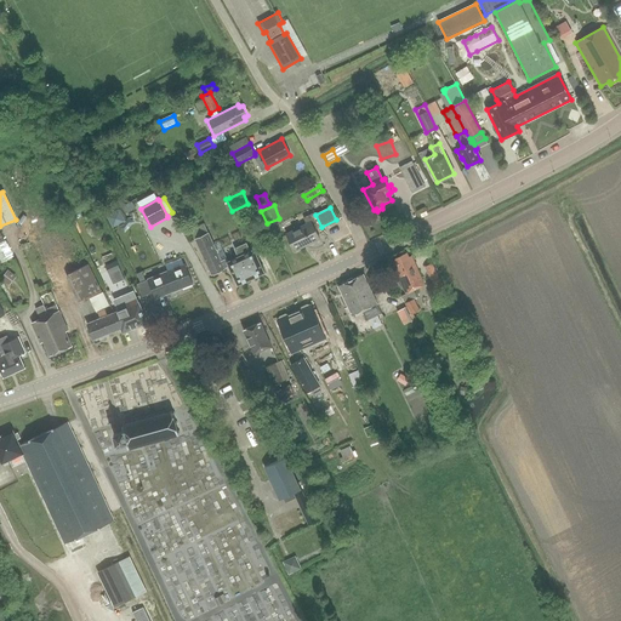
[(306,224),(286,234),(295,251),(319,239),(314,229),(322,227),(315,215),(314,212),(303,218),(306,224)]
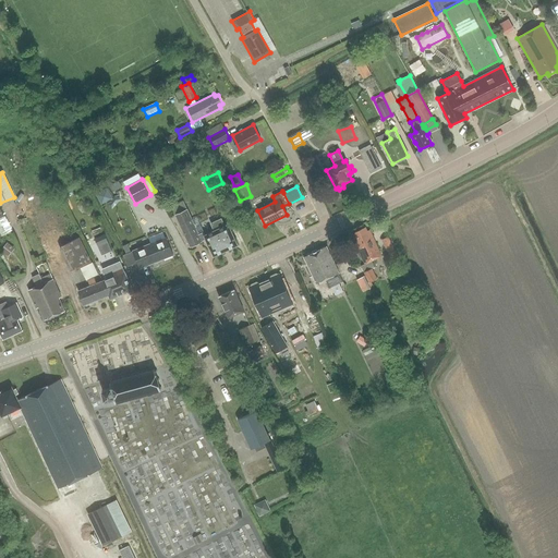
[(183,204),(172,209),(176,216),(186,210),(183,204)]
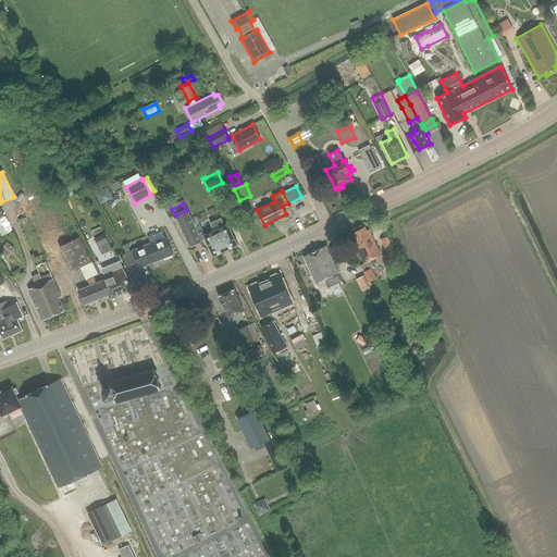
[(237,245),(227,224),(224,226),(221,219),(211,224),(214,231),(205,236),(203,233),(199,235),(186,210),(175,215),(174,217),(190,248),(202,242),(201,242),(206,239),(213,256),(237,245)]
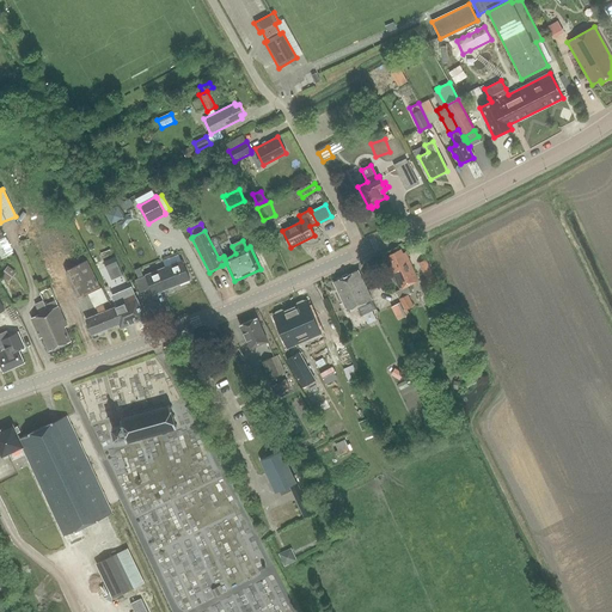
[(389,265),(401,291),(396,292),(404,310),(412,306),(408,295),(410,294),(407,286),(418,280),(405,252),(403,254),(401,250),(387,256),(391,264),(389,265)]
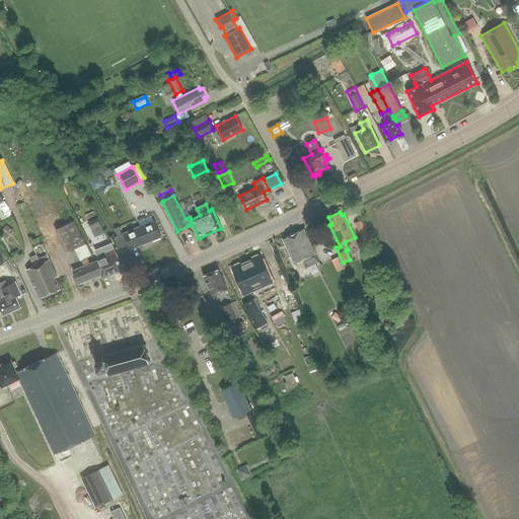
[(97,218),(88,222),(91,229),(100,225),(97,218)]
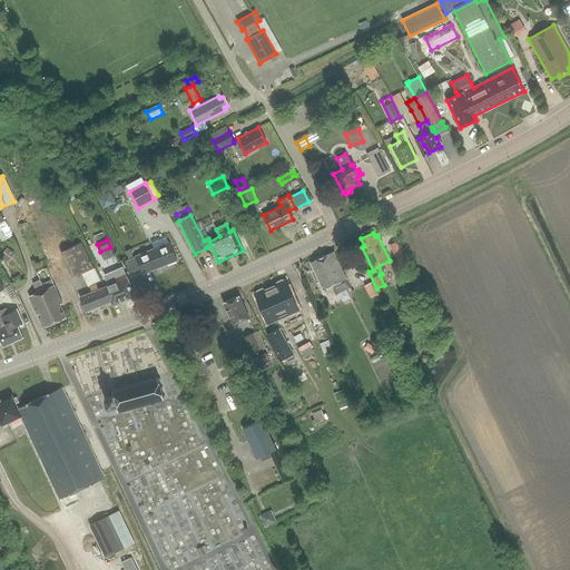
[(71,277),(92,267),(81,243),(59,253),(71,277)]
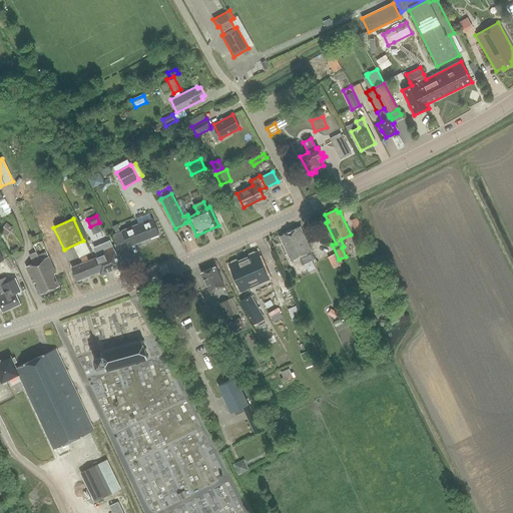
[(128,246),(159,234),(153,219),(122,231),(128,246)]
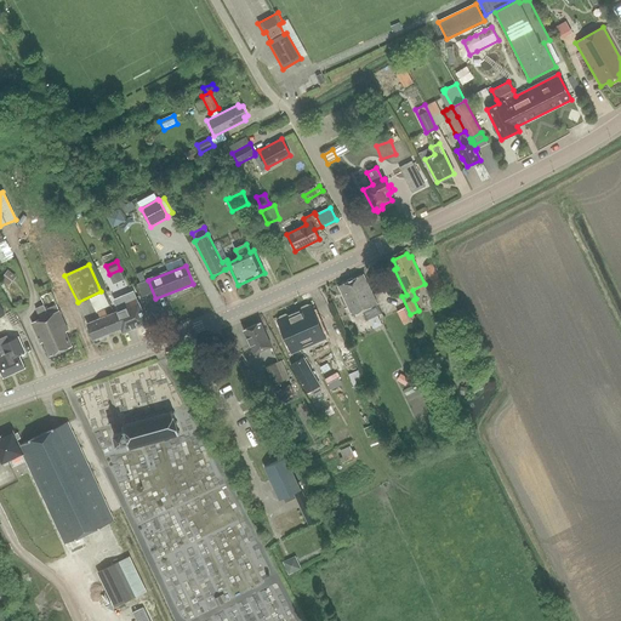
[(16,277),(9,271),(1,278),(10,285),(16,277)]
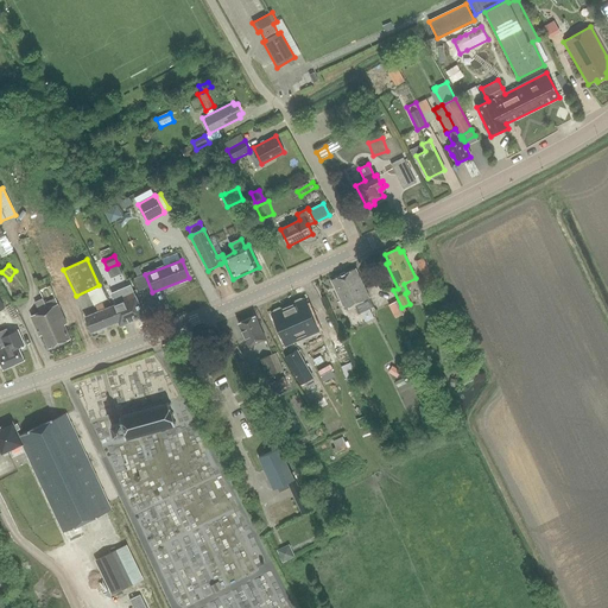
[(358,312),(372,305),(360,278),(356,279),(353,270),(334,279),(337,289),(335,290),(343,309),(353,304),(358,312)]
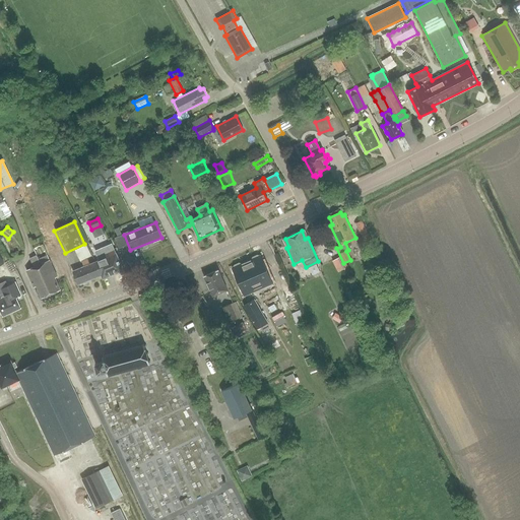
[(363,237),(358,239),(363,249),(373,243),(369,234),(363,237)]
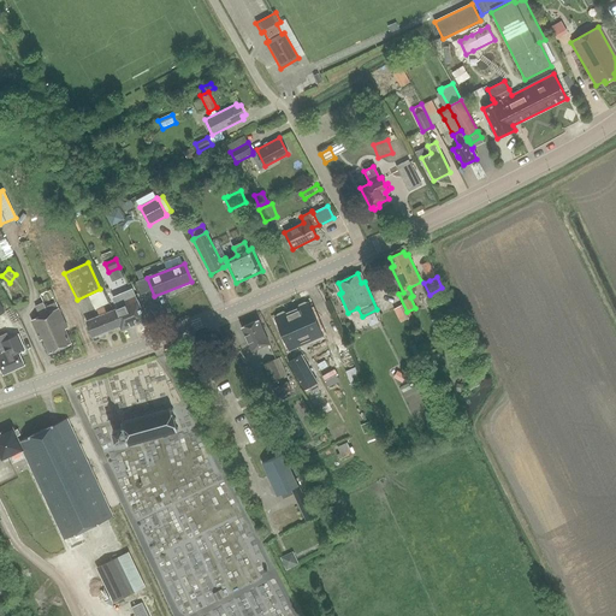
[(132,289),(112,297),(116,303),(135,296),(132,289)]
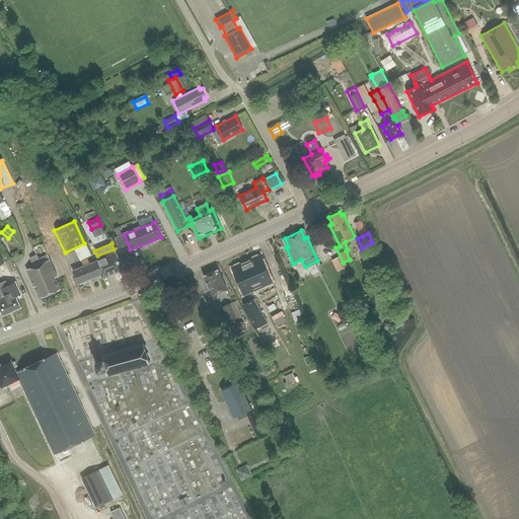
[(86,244),(75,249),(80,261),(91,255),(86,244)]
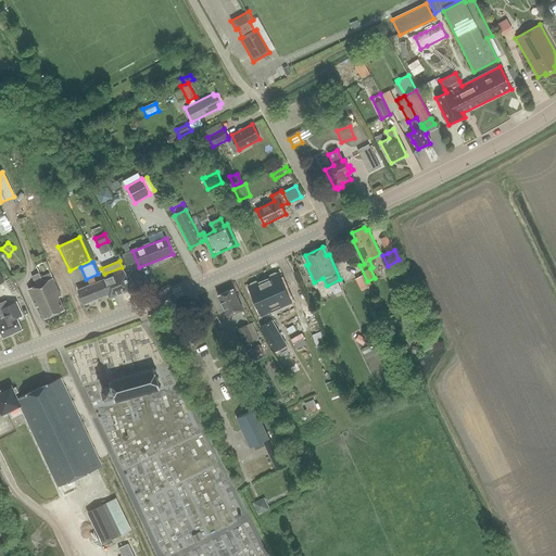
[(110,299),(131,289),(122,267),(104,274),(106,279),(102,280),(108,294),(110,299)]
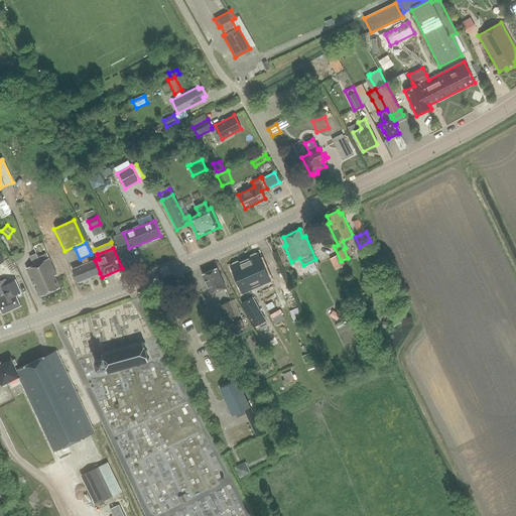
[(232,266),(231,267),(235,277),(237,276),(239,281),(237,281),(243,294),(270,281),(265,269),(263,269),(261,265),(262,264),(258,254),(256,255),(254,254),(251,255),(250,258),(239,263),(236,262),(233,263),(232,266)]
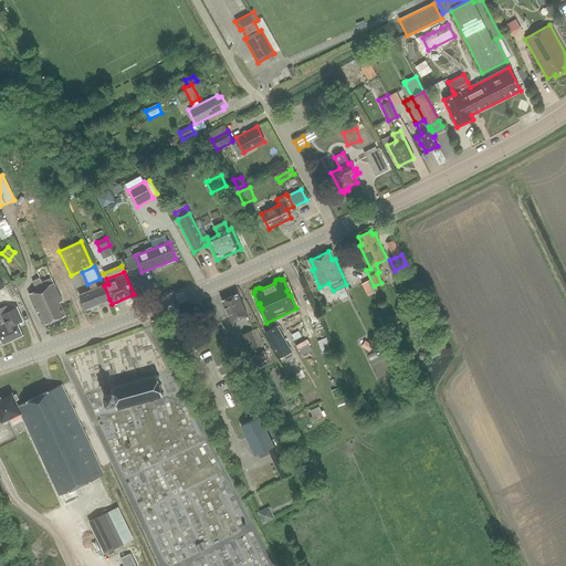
[(109,300),(104,285),(97,289),(95,282),(88,284),(92,291),(79,296),(84,310),(109,300)]
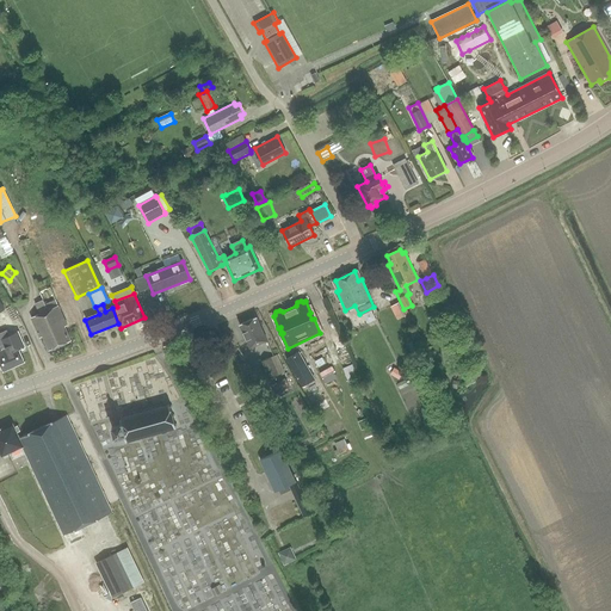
[(39,314),(31,318),(39,338),(43,337),(49,351),(71,341),(65,327),(67,326),(59,306),(39,314)]
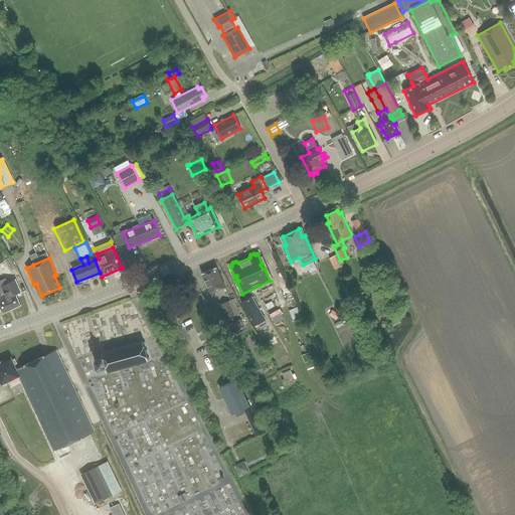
[(210,293),(224,287),(216,267),(202,273),(210,293)]
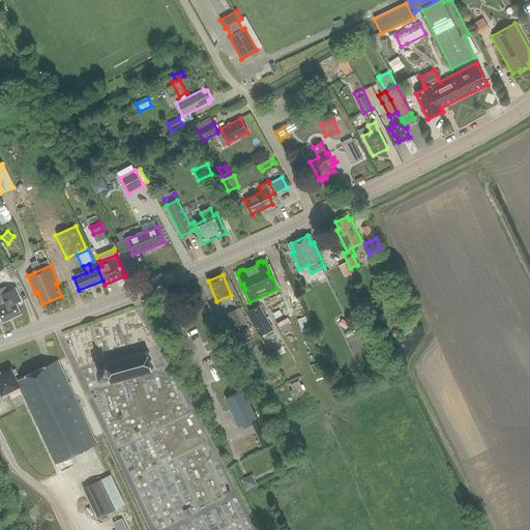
[(4,301),(0,303),(0,316),(2,322),(21,314),(16,303),(21,301),(15,288),(8,291),(1,294),(4,301)]
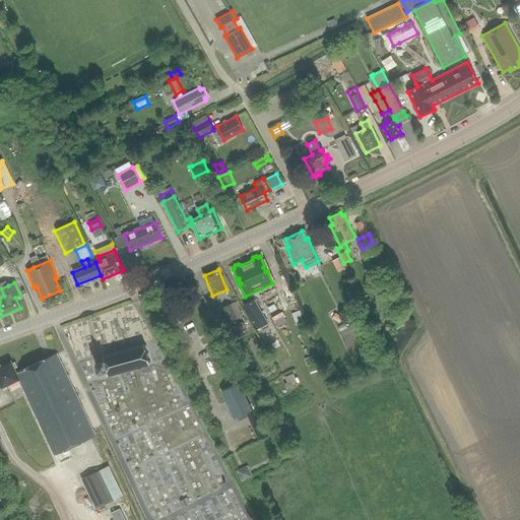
[(146,302),(154,298),(151,291),(143,295),(146,302)]
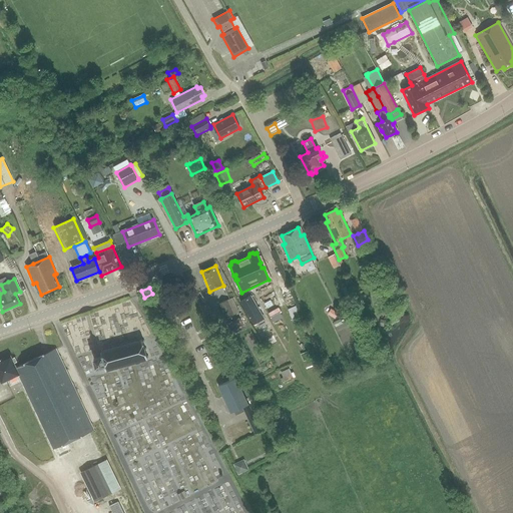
[(225,319),(239,313),(232,298),(219,304),(225,319)]
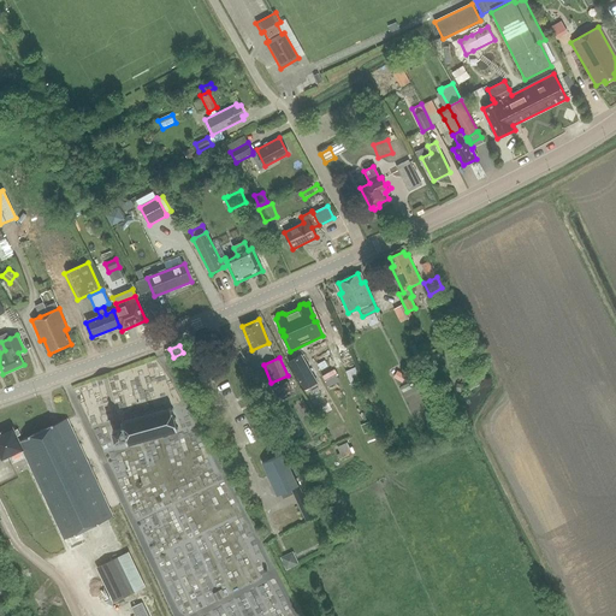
[(304,390),(318,383),(304,360),(303,357),(296,361),(290,365),(304,390)]
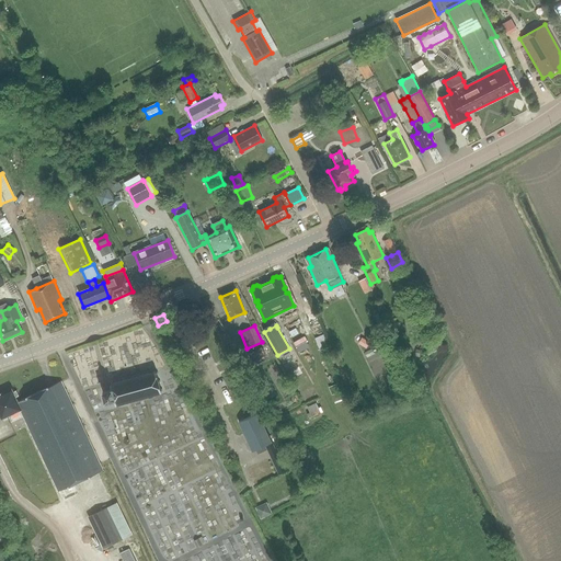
[(301,350),(310,347),(308,338),(299,340),(301,350)]
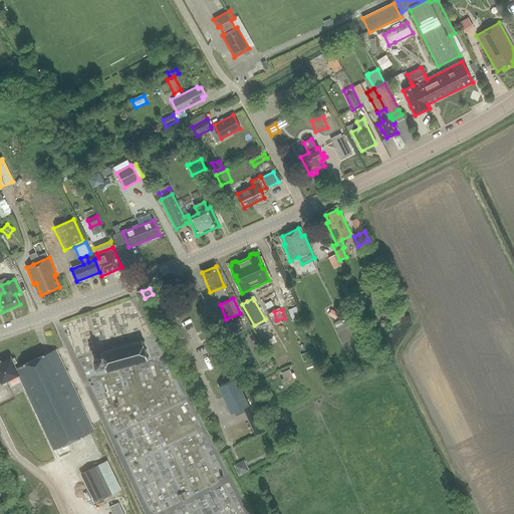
[(232,331),(244,326),(240,318),(229,323),(232,331)]
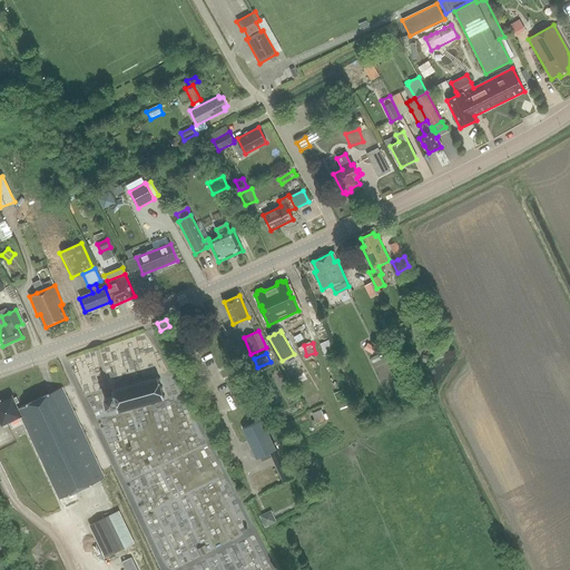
[(110,390),(110,392),(111,396),(105,399),(108,408),(115,405),(116,412),(165,399),(159,375),(110,390)]
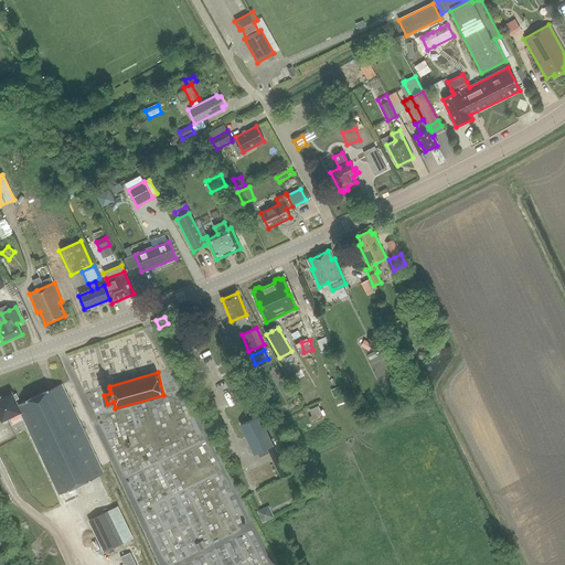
[(0,419),(1,420),(20,412),(59,493),(73,487),(103,473),(61,383),(17,404),(10,392),(1,396),(1,395),(0,395),(0,419)]
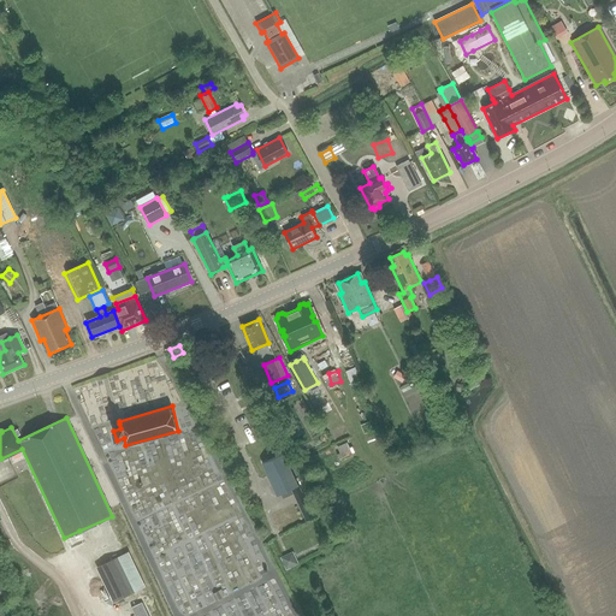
[(338,460),(353,454),(348,444),(335,450),(338,460)]
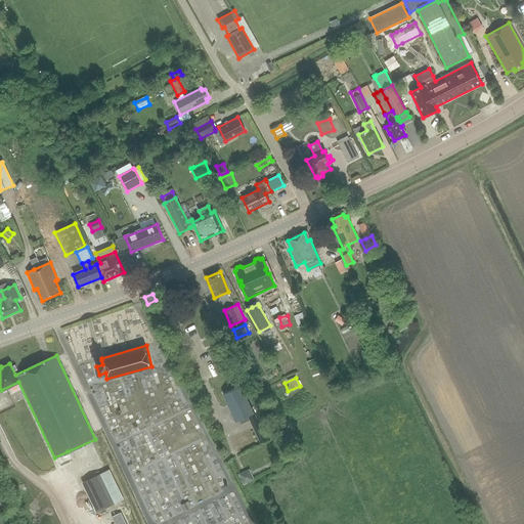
[(242,385),(223,393),(228,406),(235,422),(238,420),(248,416),(254,412),(242,385)]
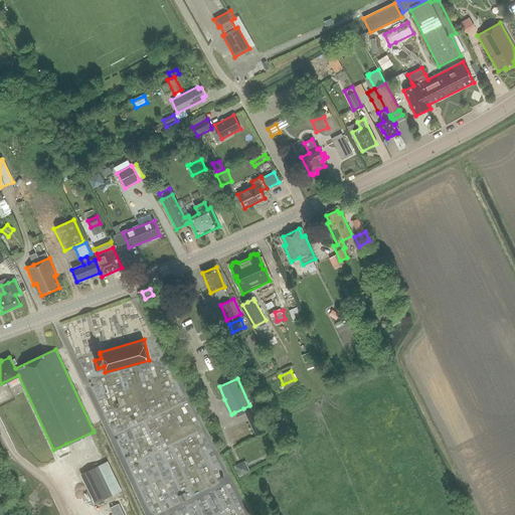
[(243,408),(234,412),(236,417),(245,413),(243,408)]
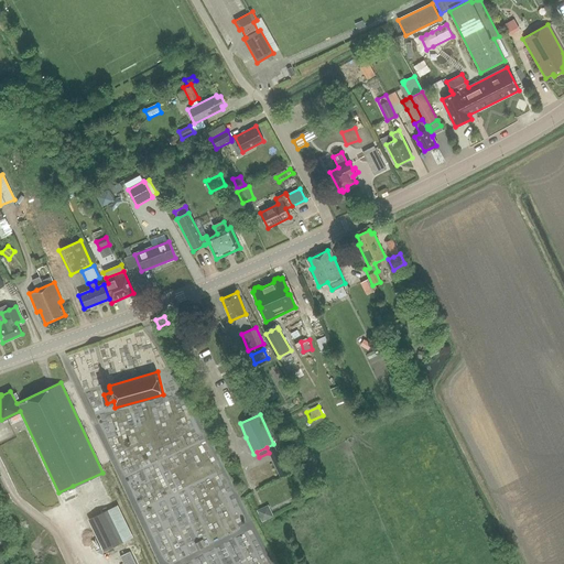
[(286,473),(279,457),(273,459),(281,475),(286,473)]
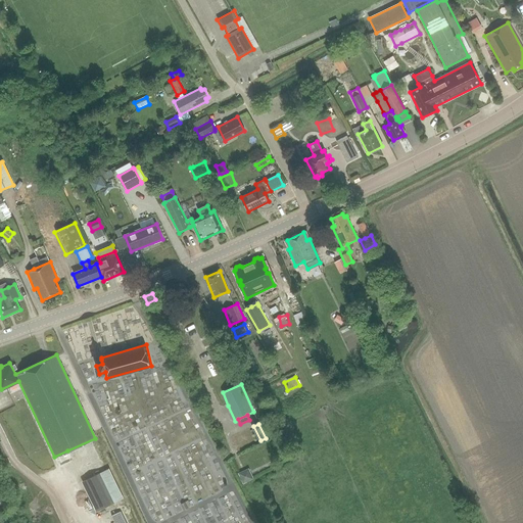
[(242,472),(247,482),(258,477),(253,467),(242,472)]
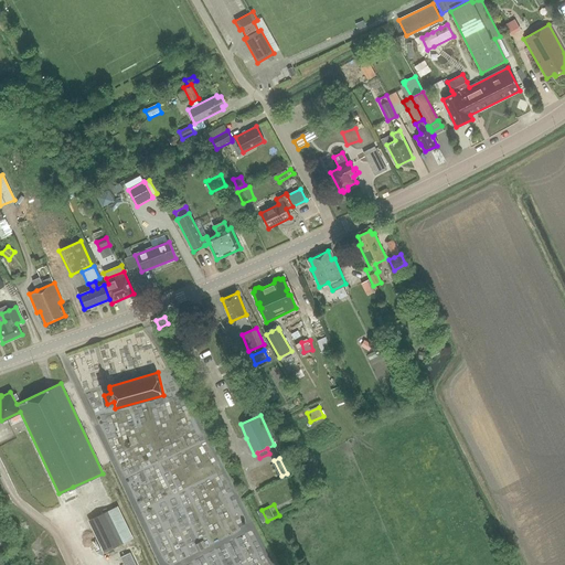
[(104,551),(123,542),(107,510),(88,519),(104,551)]
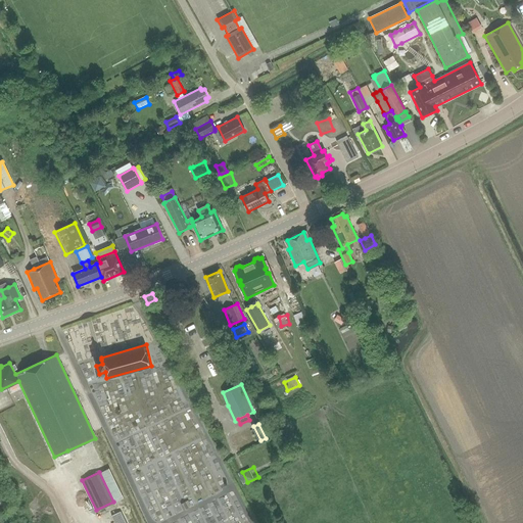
[(111,516),(114,522),(126,522),(121,512),(111,516)]
